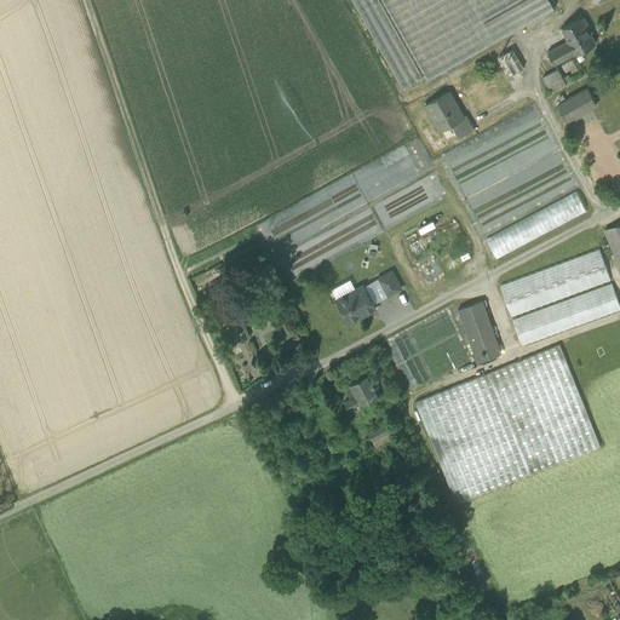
[(423,78),(378,0),(351,0),(402,89),(423,78)]
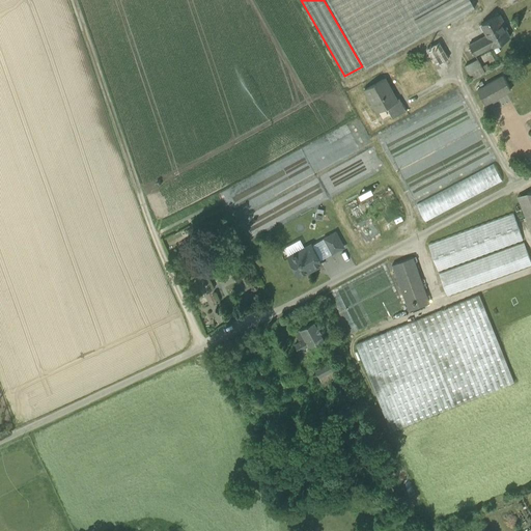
[(470,0),(327,0),(366,70),(475,7),(470,0)]
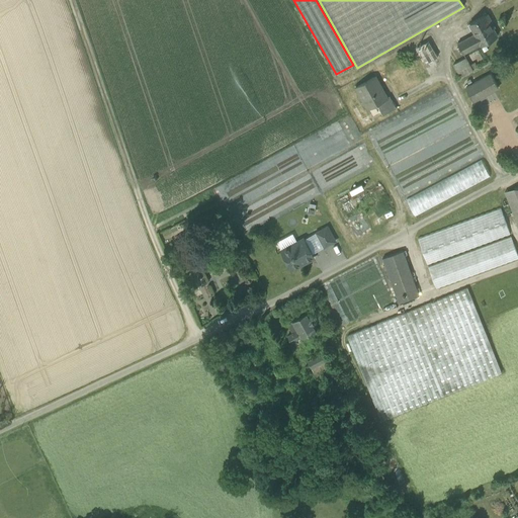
[(487,14),(469,23),(476,34),(482,45),(482,46),(497,36),(491,24),(492,23),(487,14)]
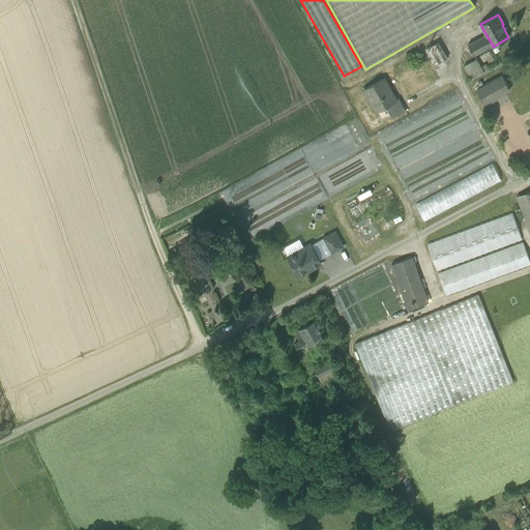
[(487,35),(468,45),(474,56),(493,46),(487,35)]
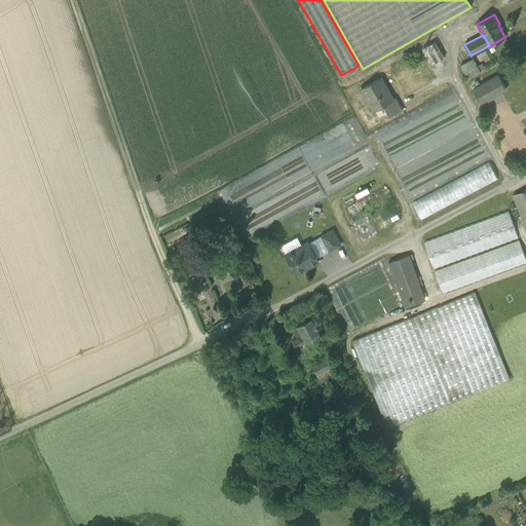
[(445,58),(436,41),(423,48),(433,65),(445,58)]
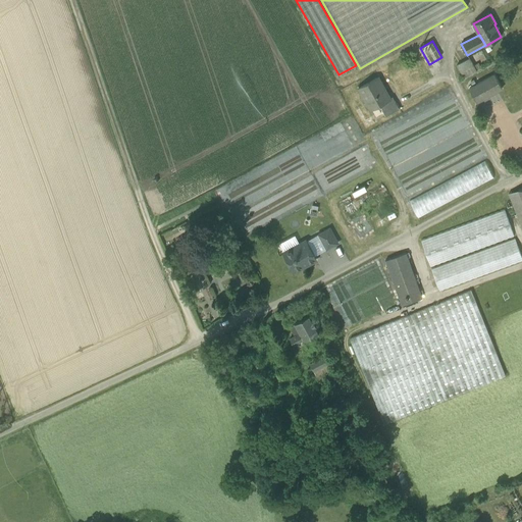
[(470,58),(457,65),(464,77),(476,71),(470,58)]
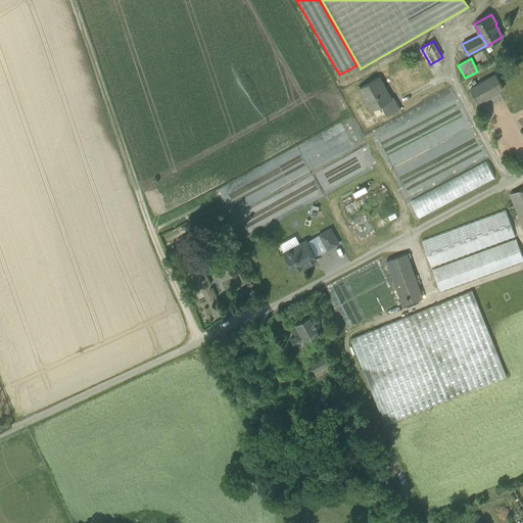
[(495,77),(471,89),(477,102),(483,99),(484,101),(490,98),(489,96),(503,89),(495,77)]
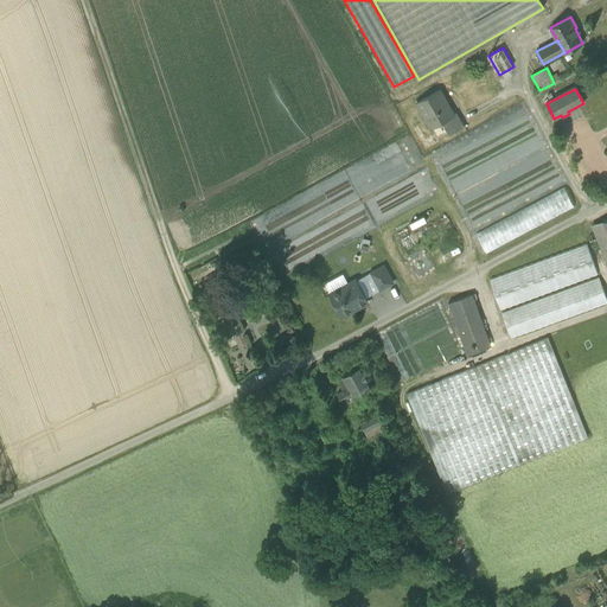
[(440,90),(417,103),(432,128),(441,122),(443,127),(455,121),(454,120),(453,116),(454,115),(440,90)]
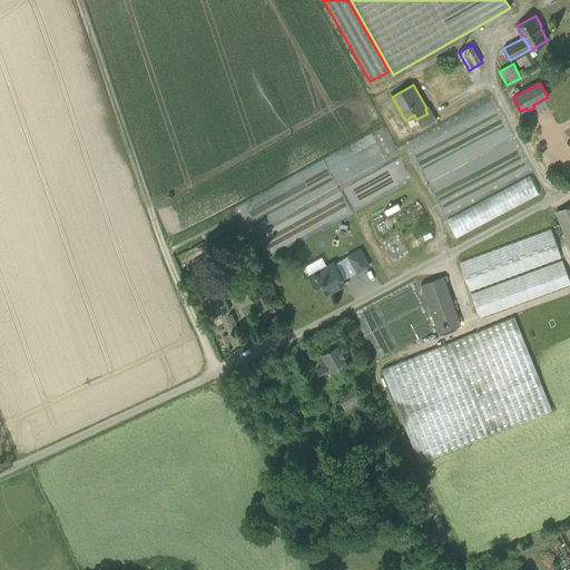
[(431,110),(426,112),(428,114),(416,119),(422,128),(436,119),(431,110)]
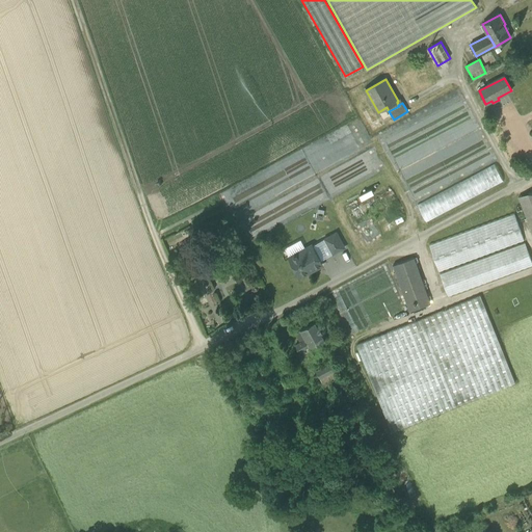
[(417,204),(427,222),(505,181),(495,162),(417,204)]
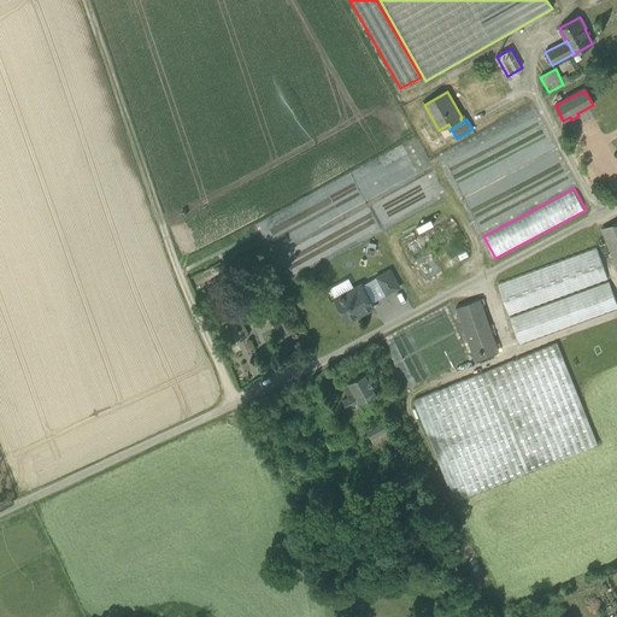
[(451,219),(401,247),(410,264),(460,236),(451,219)]
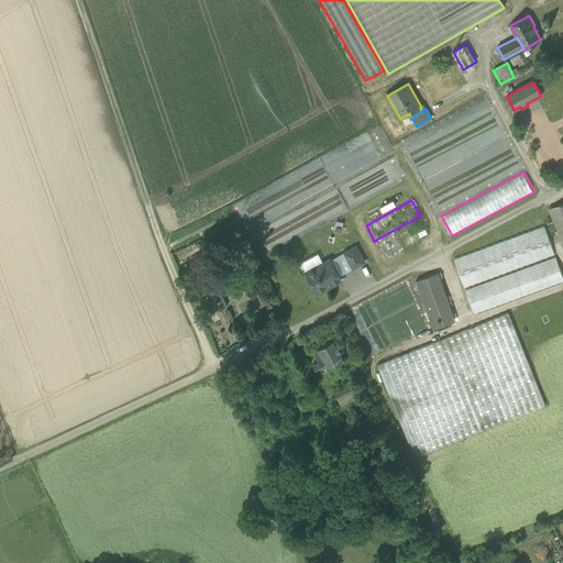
[(562,217),(559,206),(549,209),(562,244),(562,217)]
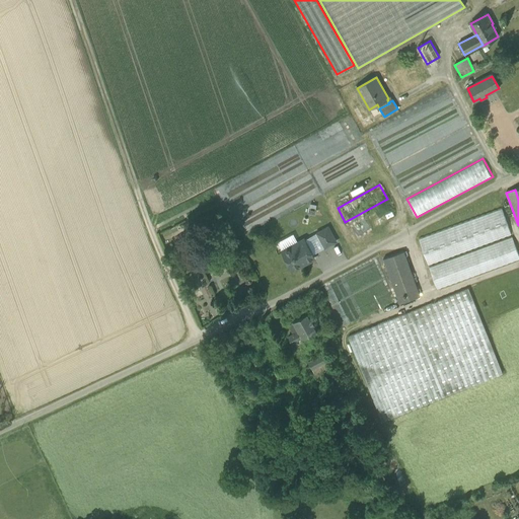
[(501,209),(418,239),(428,266),(511,235),(501,209)]
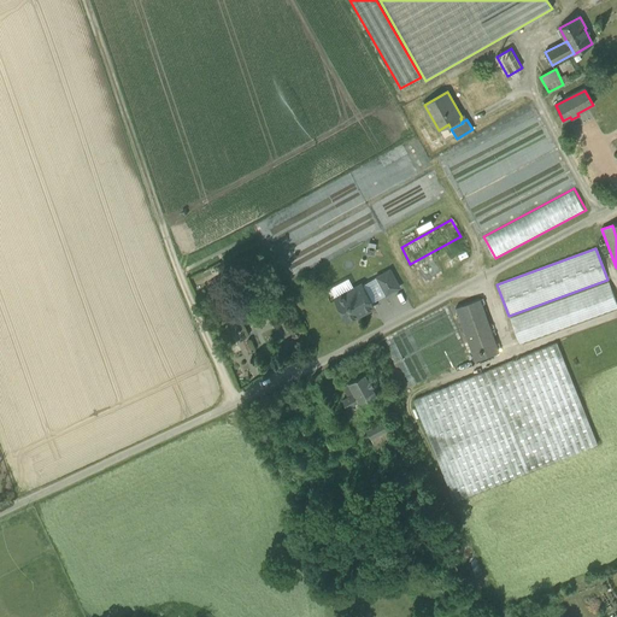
[(391,270),(377,277),(386,294),(399,287),(391,270)]
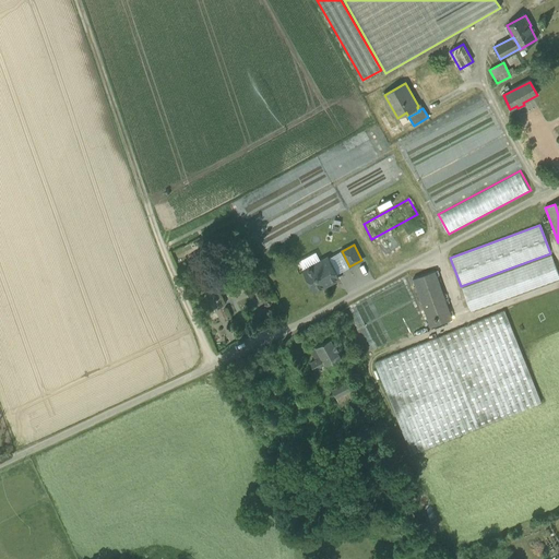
[(342,251),(328,258),(339,277),(364,264),(361,260),(349,266),(342,251)]
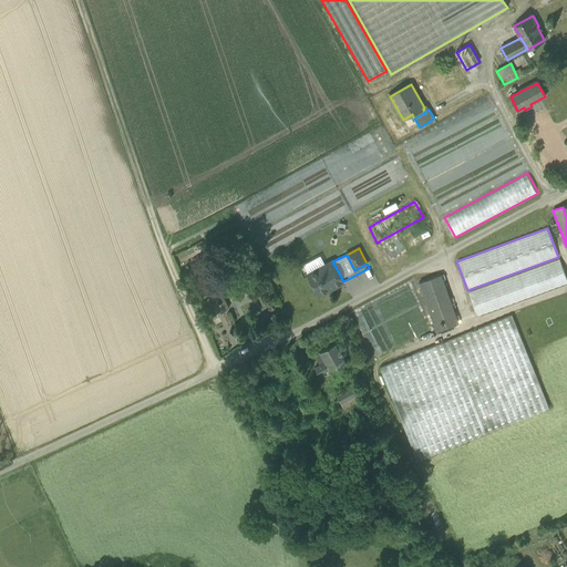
[(566,280),(559,259),(467,292),(477,317),(566,282),(566,280)]
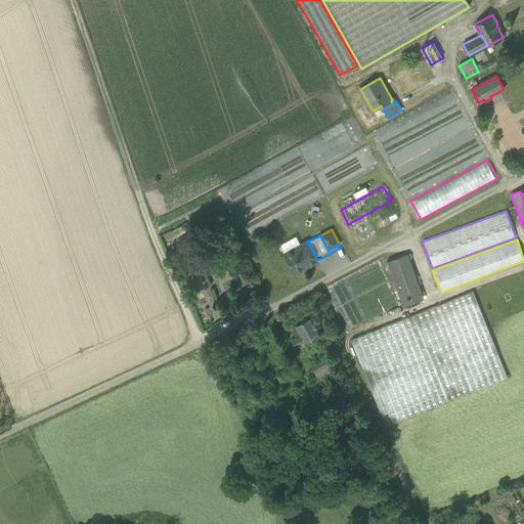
[(307,242),(286,254),(295,272),(317,260),(307,242)]
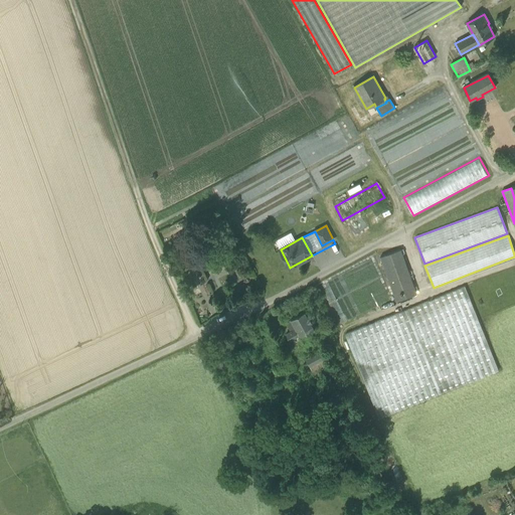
[(400,249),(380,256),(396,302),(416,295),(400,249)]
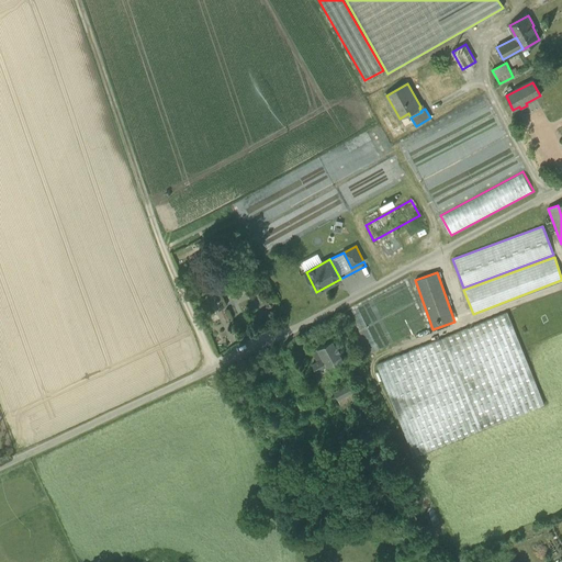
[(507,313),(375,366),(413,458),(543,406),(507,313)]
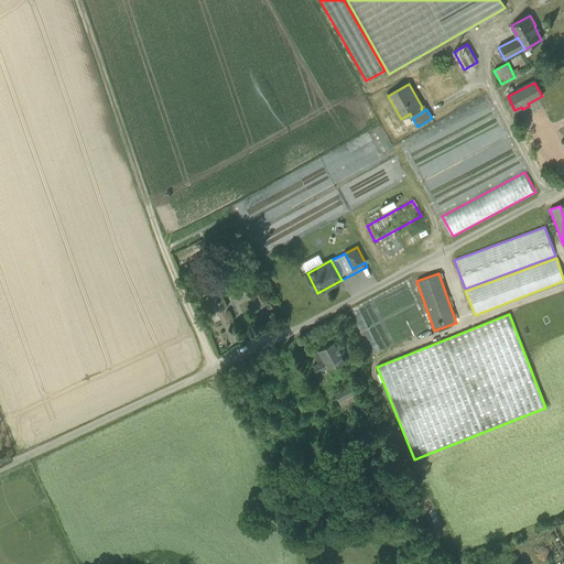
[(335,340),(318,349),(324,359),(327,367),(328,368),(346,358),(335,340)]
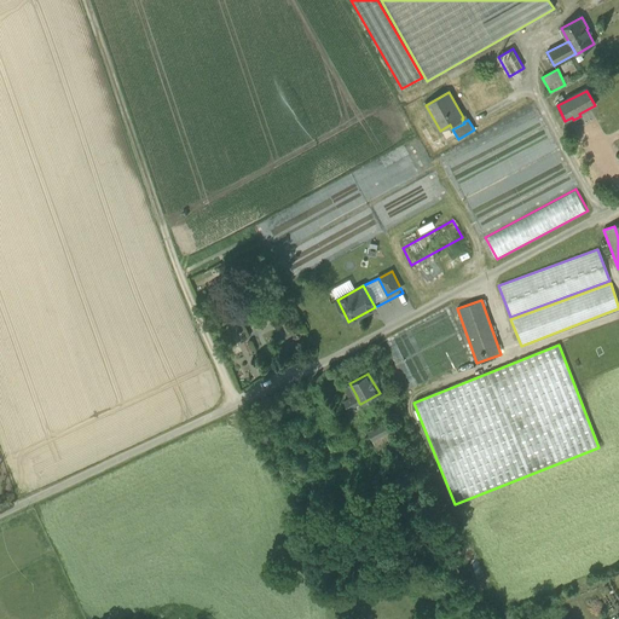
[(356,394),(351,387),(345,391),(350,398),(356,394)]
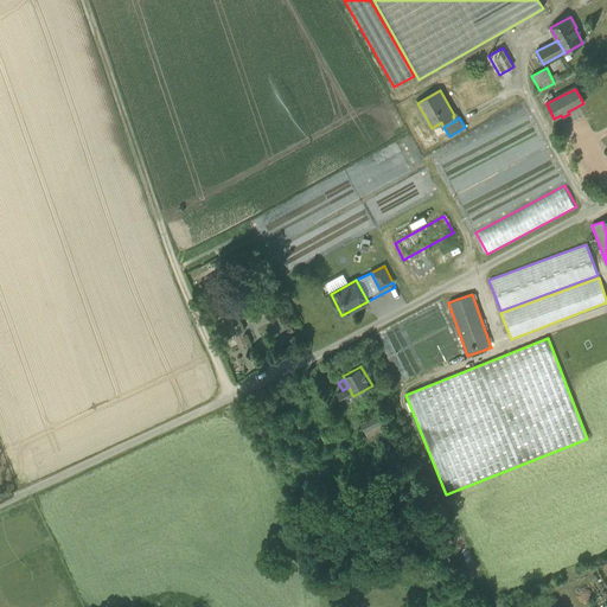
[(343,390),(337,394),(342,402),(352,395),(349,387),(343,390)]
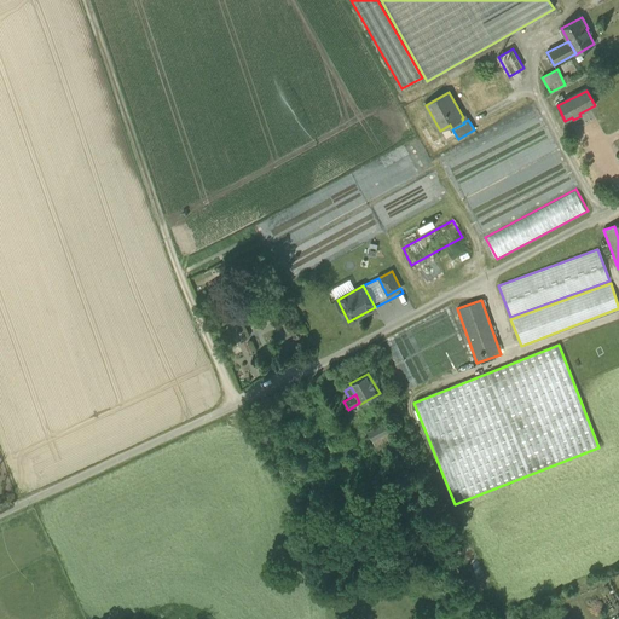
[(383,426),(368,433),(372,441),(387,433),(386,431),(383,426)]
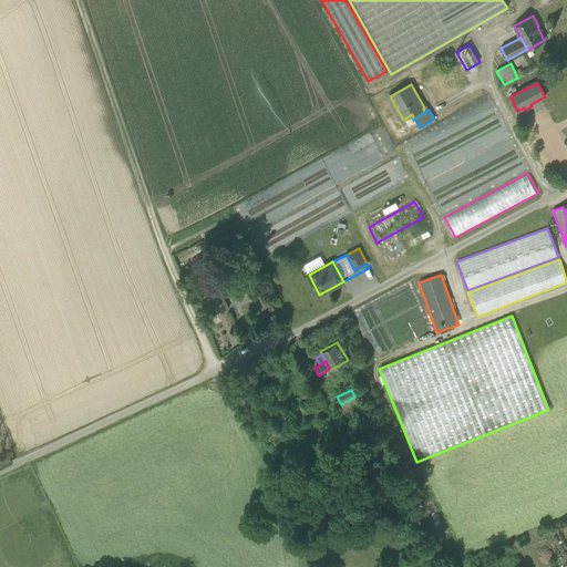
[(354,397),(341,404),(346,414),(360,408),(354,397)]
